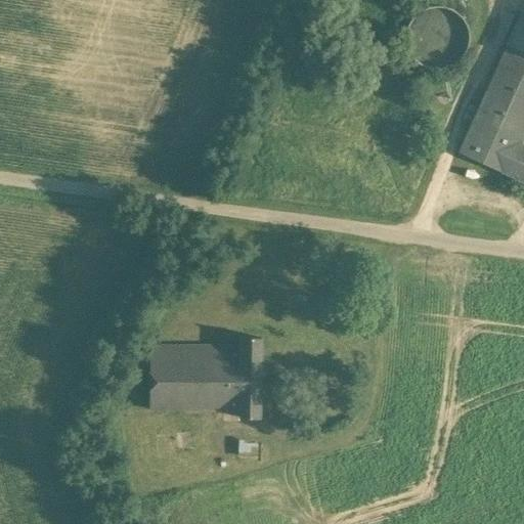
[(467,50),(469,38),(467,26),(460,15),(449,8),(437,6),(425,9),(415,16),(407,27),(405,39),(408,51),(416,61),(426,68),(438,70),(450,68),(461,60),(467,50)]
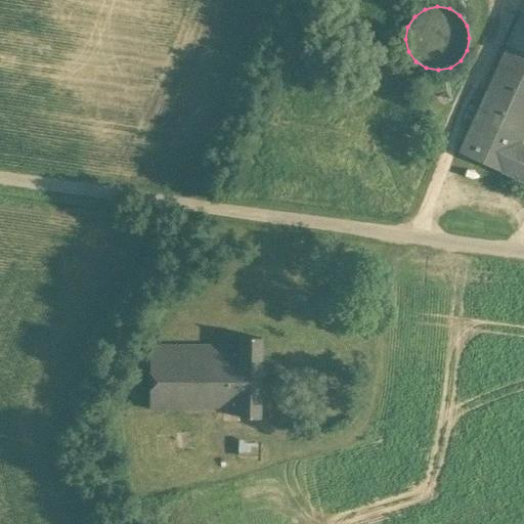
[(523,6),(507,44),(523,51),(523,6)]
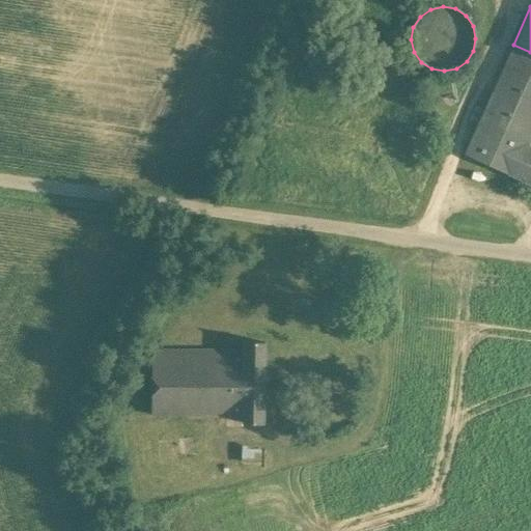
[(530,52),(513,45),(464,155),(512,176),(527,145),(530,135),(530,52)]
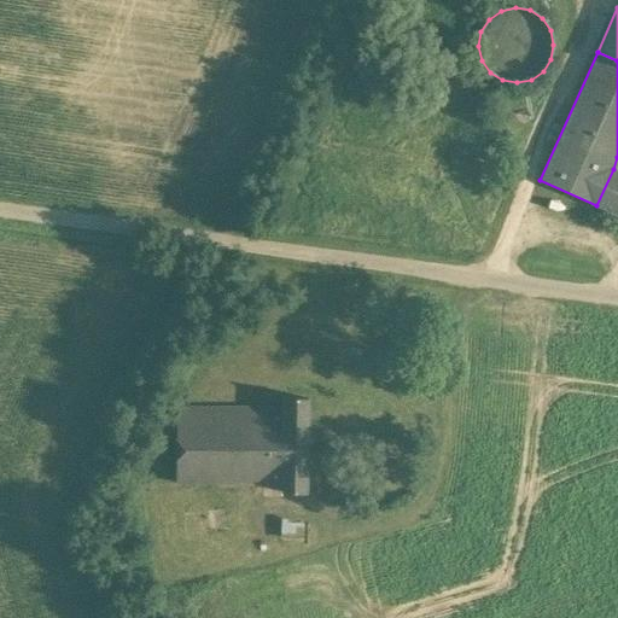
[(617,170),(613,169),(596,205),(617,215),(617,170)]
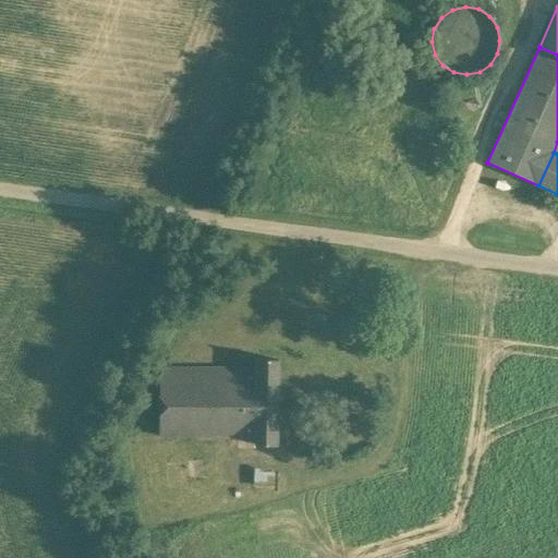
[(278,360),(255,360),(254,368),(254,397),(256,397),(256,415),(255,435),(255,444),(276,446),(278,360)]
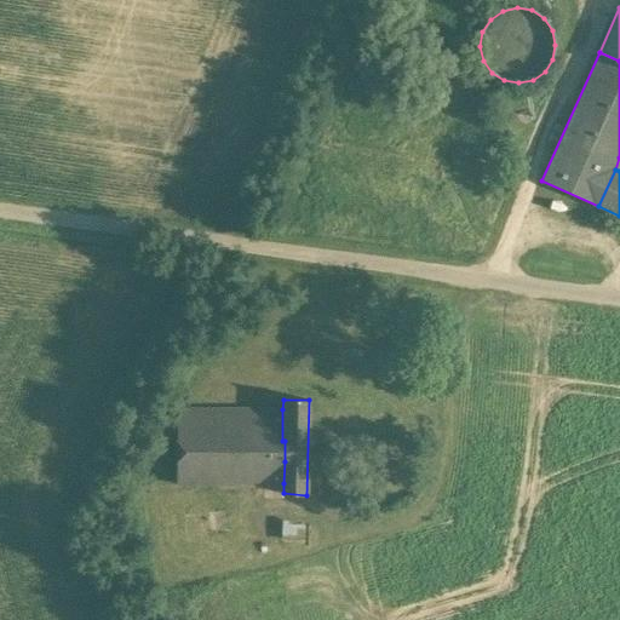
[(282,409),(177,409),(177,486),(265,483),(265,461),(285,461),(285,441),(282,441),(282,409)]
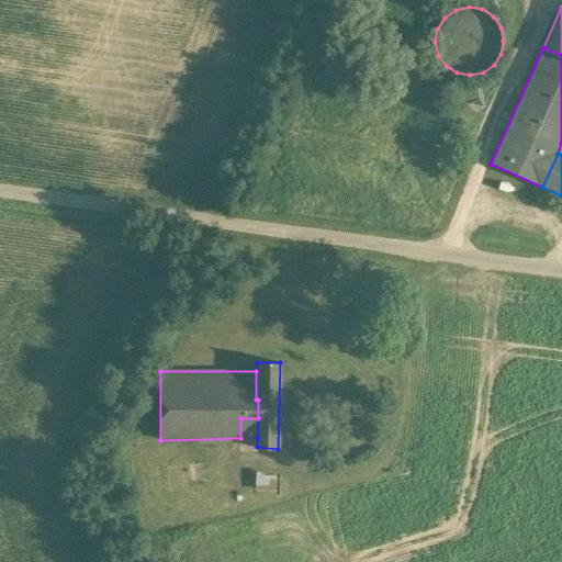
[(258,418),(240,418),(240,438),(257,438),(258,418)]
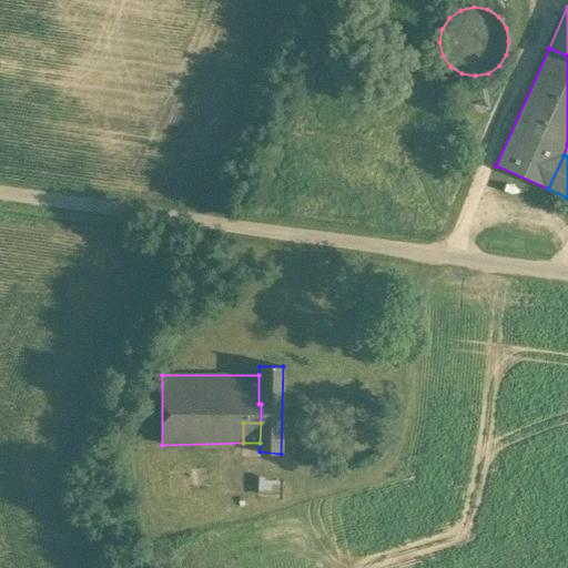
[(281,488),(263,488),(263,499),(281,499),(281,488)]
